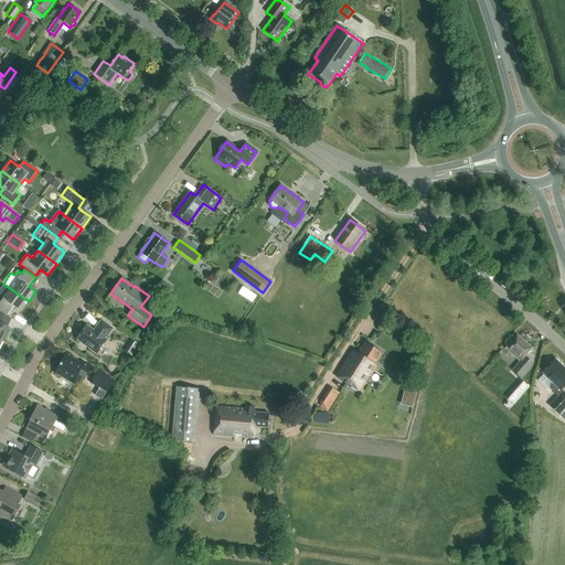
[(172,287),(162,279),(157,286),(168,295),(172,287)]
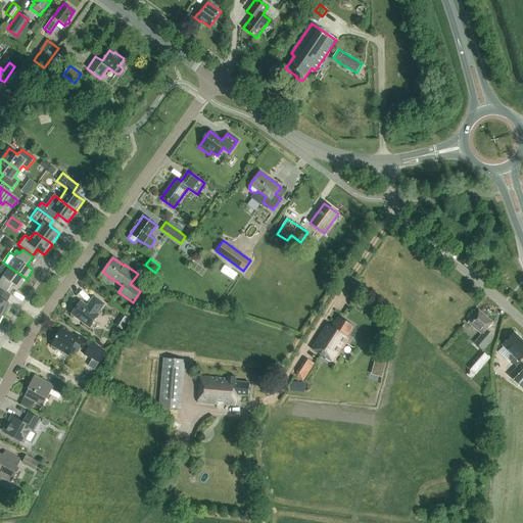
[(19,289),(27,279),(3,263),(0,266),(0,287),(6,292),(12,284),(19,289)]
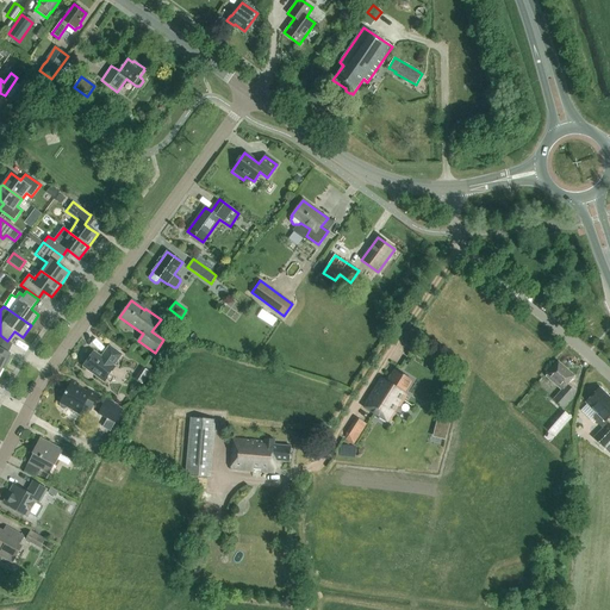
[(0,366),(2,367),(10,354),(0,348),(0,337),(0,338),(0,337),(0,366)]
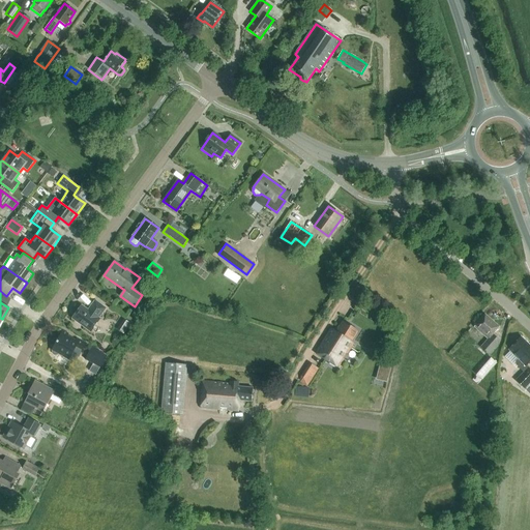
[(97,319),(106,308),(95,301),(88,312),(81,306),(72,318),(91,331),(99,320),(97,319)]
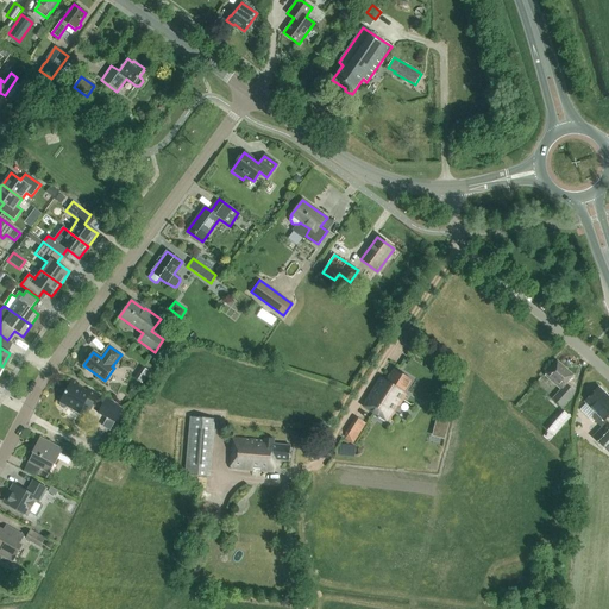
[(564,387),(573,376),(551,356),(537,372),(558,391),(552,399),(559,405),(570,393),(564,387)]
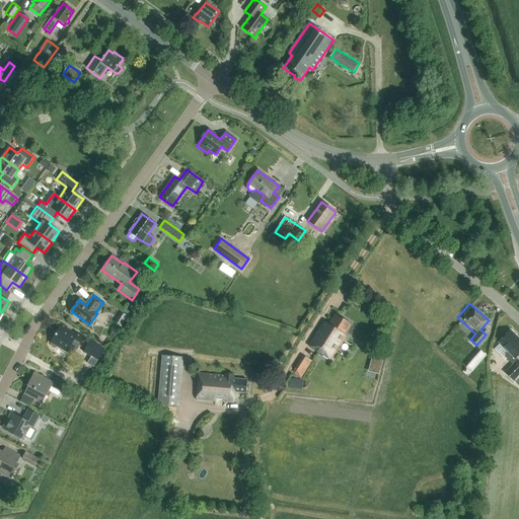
[(129,317),(122,312),(115,323),(122,327),(129,317)]
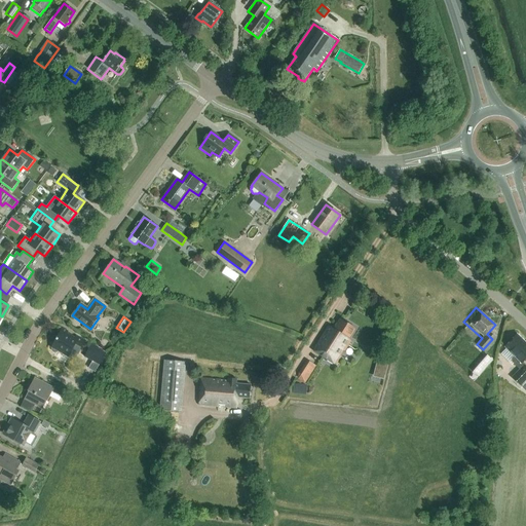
[(316,347),(314,350),(336,365),(341,357),(341,355),(343,351),(344,351),(351,341),(348,339),(355,329),(340,318),(333,329),(332,329),(329,333),(327,332),(325,335),(324,334),(315,346),(316,347)]
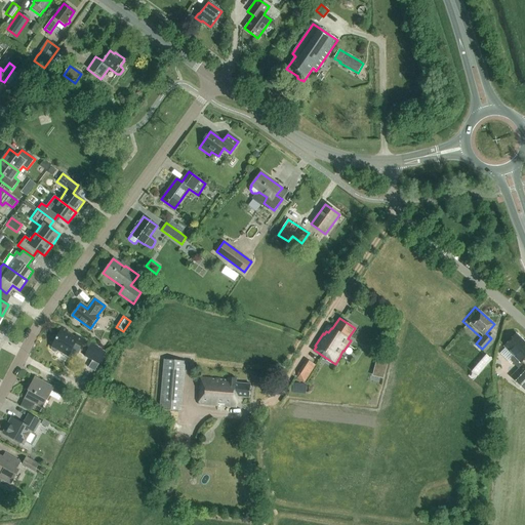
[(62,328),(51,347),(52,347),(51,349),(52,350),(52,351),(54,352),(55,352),(56,352),(57,350),(68,356),(68,357),(73,360),(80,348),(84,340),(76,335),(75,336),(67,332),(68,331),(62,328)]
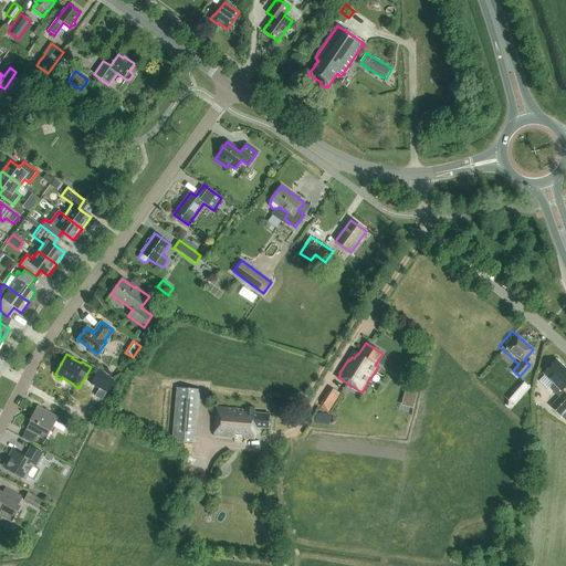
[(565,369),(556,359),(543,373),(553,383),(549,386),(552,389),(556,395),(559,397),(553,404),(552,406),(561,415),(565,409),(565,394),(564,392),(562,389),(565,384),(565,369)]
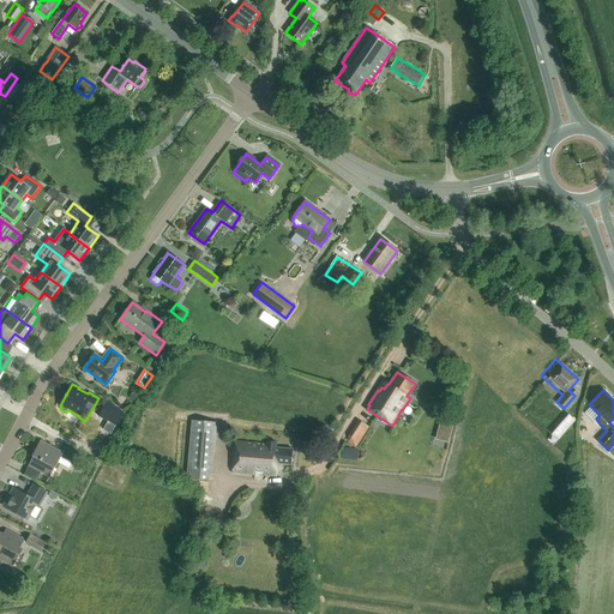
[(124,413),(106,403),(98,417),(115,426),(124,413)]
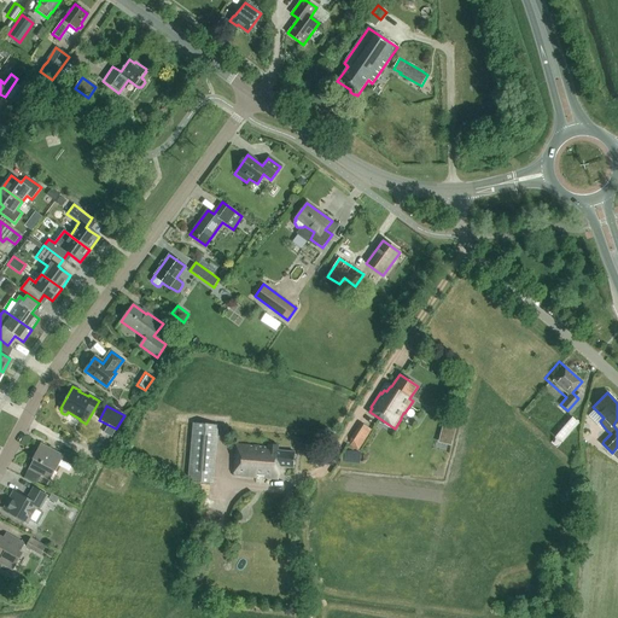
[(362,450),(377,427),(366,421),(353,443),(362,450)]
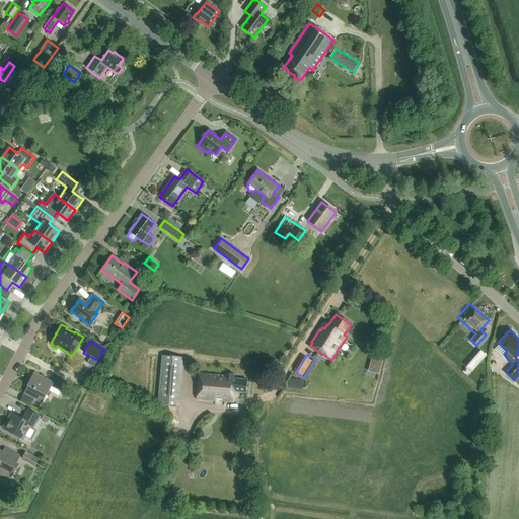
[(384,356),(373,354),(369,372),(380,374),(384,356)]
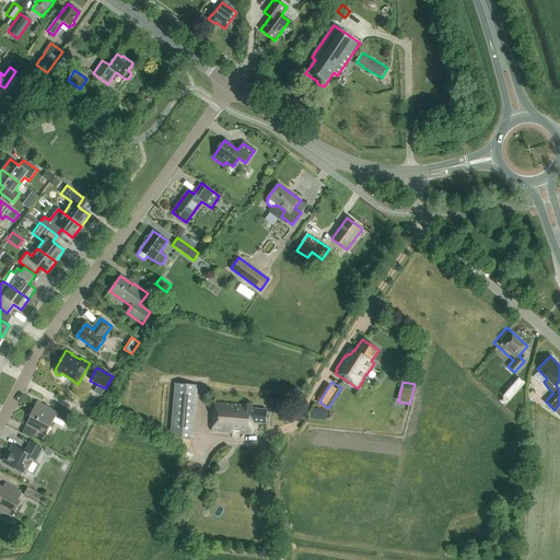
[(198,385),(174,383),(170,436),(193,439),(198,385)]
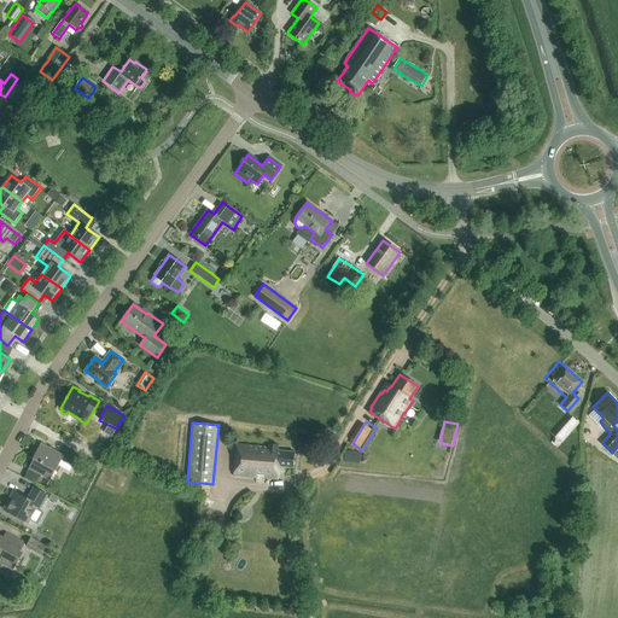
[(47,485),(56,472),(62,460),(74,467),(79,458),(66,450),(63,456),(40,444),(33,460),(28,470),(41,476),(39,481),(47,485)]
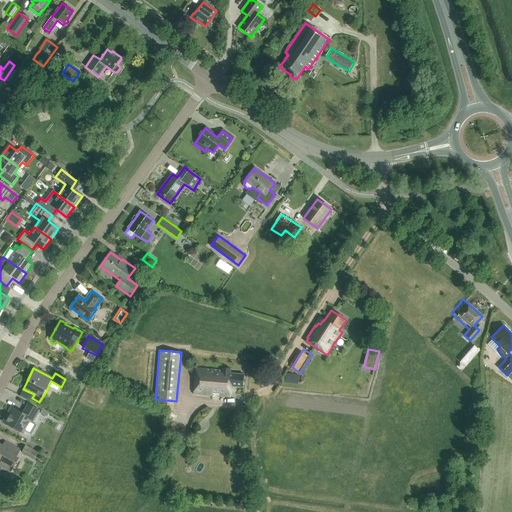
[(219,395),(219,397),(230,398),(231,387),(243,388),(244,375),(230,374),(230,369),(224,369),(224,371),(196,369),(193,394),(212,396),(213,394),(219,395)]
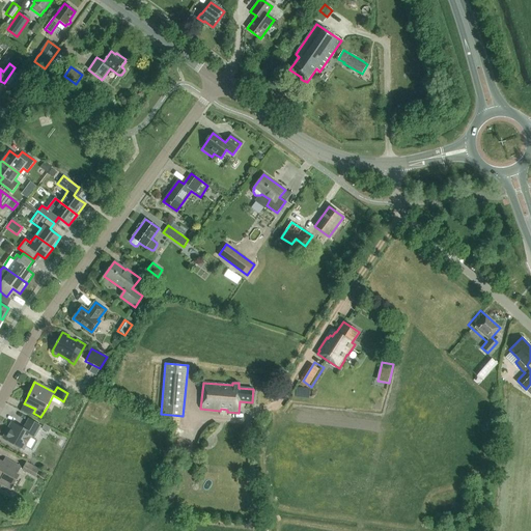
[(11,422),(2,439),(24,450),(26,446),(32,450),(37,441),(30,438),(31,436),(34,437),(39,426),(28,420),(23,429),(11,422)]
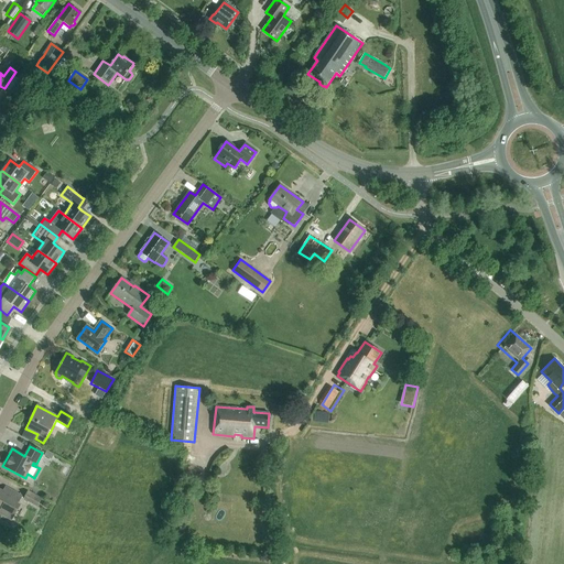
[(0,512),(12,519),(21,505),(18,503),(22,497),(9,489),(6,495),(0,491),(0,512)]
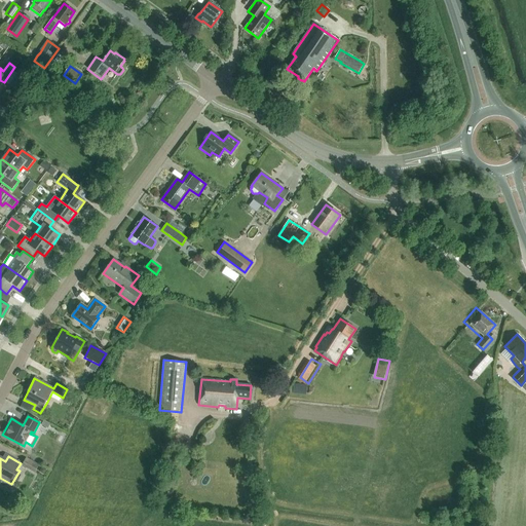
[(39,464),(27,457),(23,464),(35,473),(39,464)]
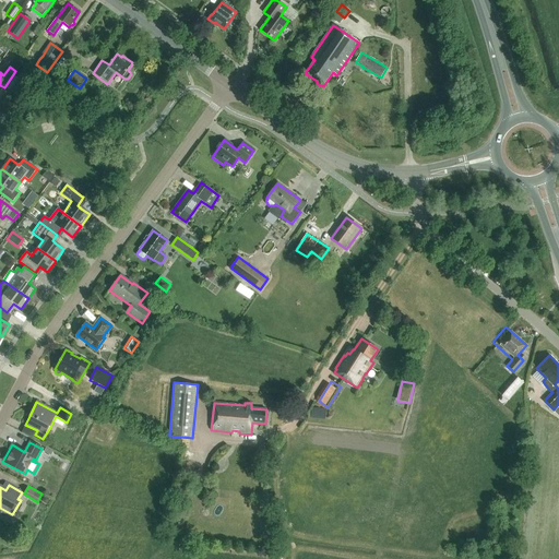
All buildings are outlined.
